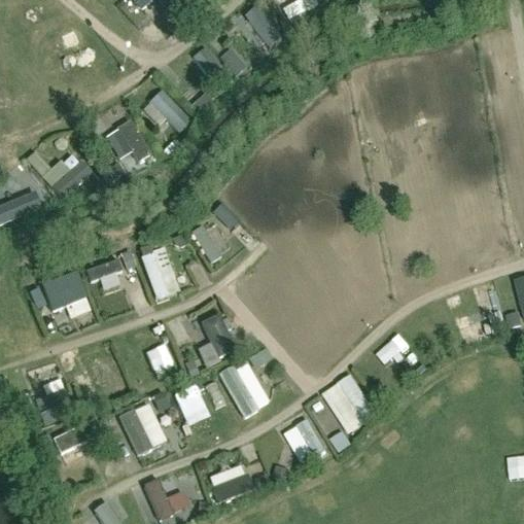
[(133,0),(140,9),(152,0),(160,9),(172,0),(133,0)]
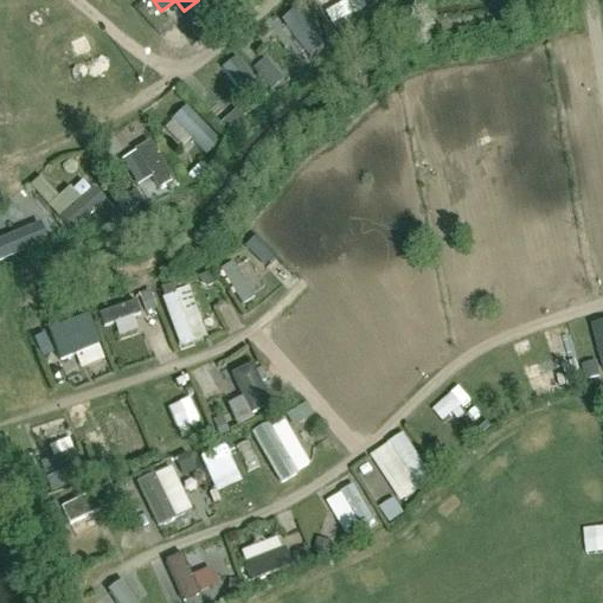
[(334,21),(370,5),(367,0),(344,0),(327,8),(334,21)]
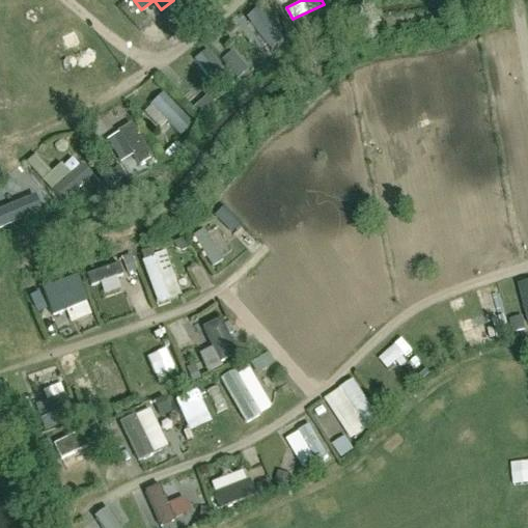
[(244,17),(275,48),(289,33),(258,2),(244,17)]
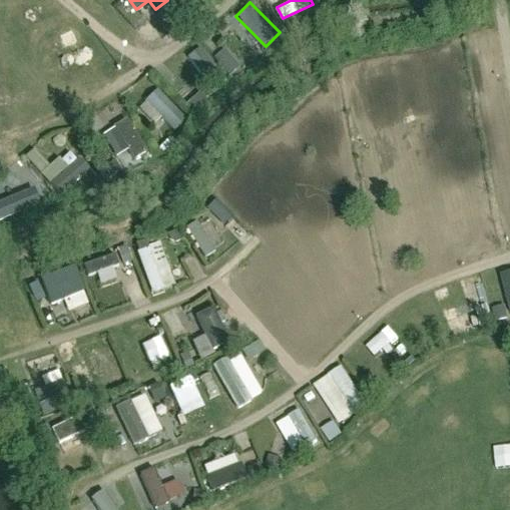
[(200,44),(186,54),(211,89),(226,79),(200,44)]
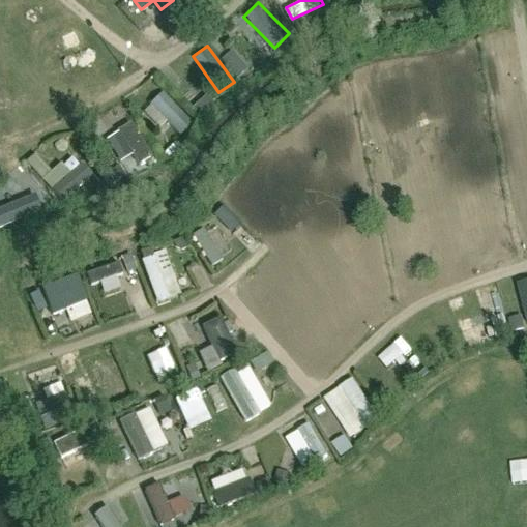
[(232,48),(222,56),(238,76),(249,67),(232,48)]
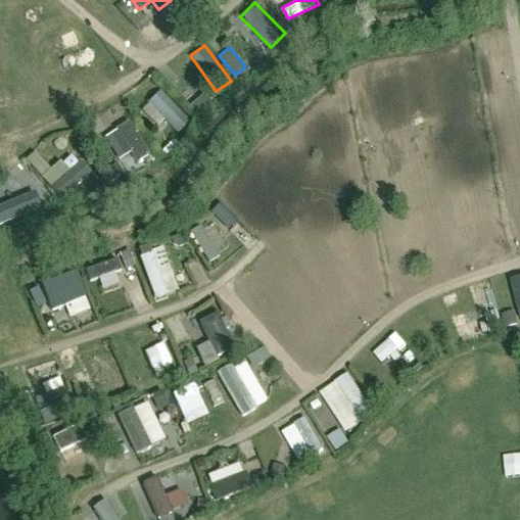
[(156,126),(164,119),(177,131),(190,119),(161,88),(140,108),(156,126)]
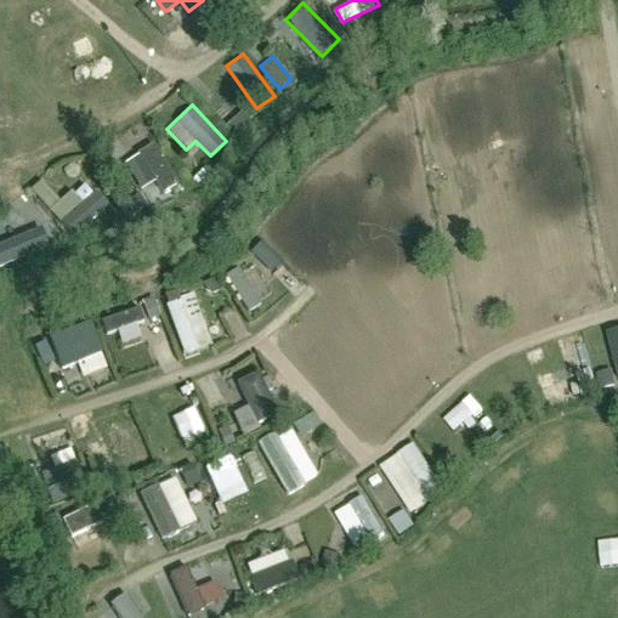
[(224,124),(232,132),(249,118),(241,109),(224,124)]
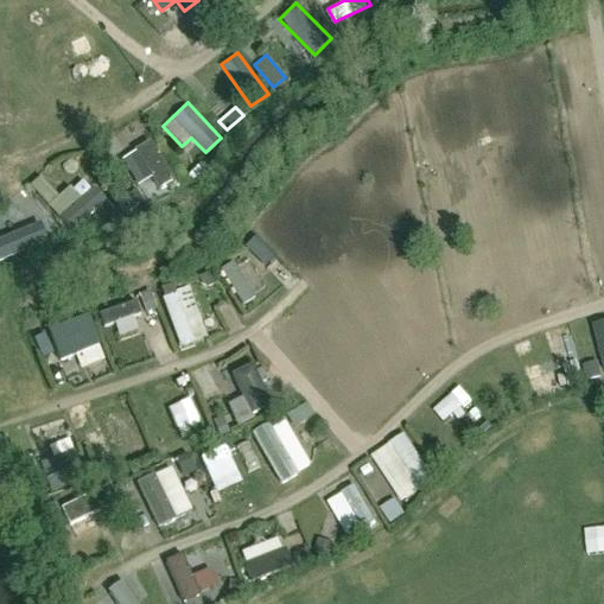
[(137,157),(119,178),(141,196),(167,164),(156,153),(146,165),(137,157)]
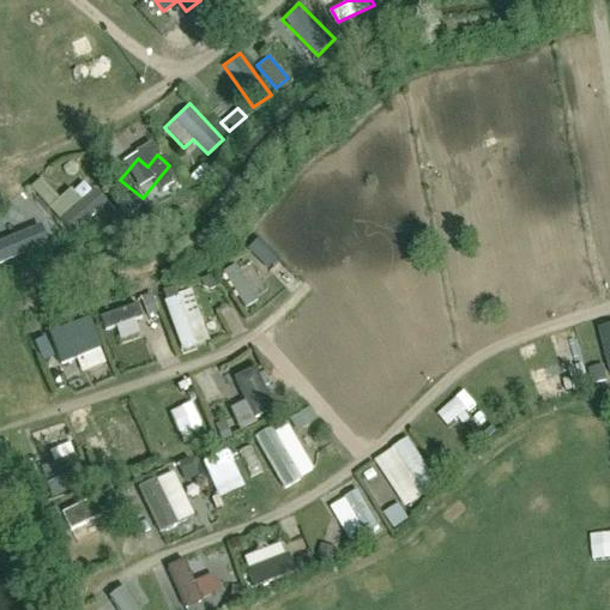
[(94,187),(82,198),(70,185),(58,195),(41,175),(30,185),(71,231),(107,201),(94,187)]
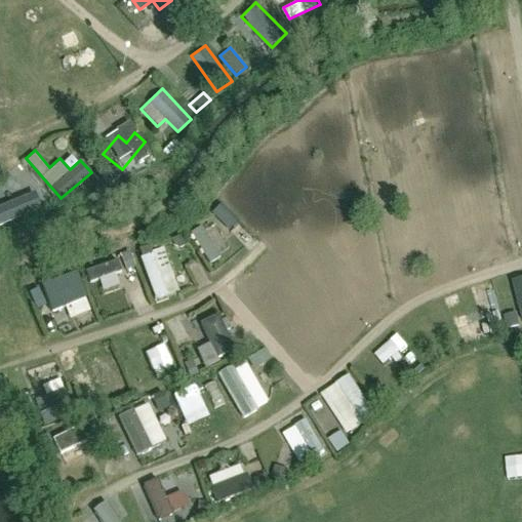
[(0,224),(41,207),(34,190),(0,203),(0,224)]
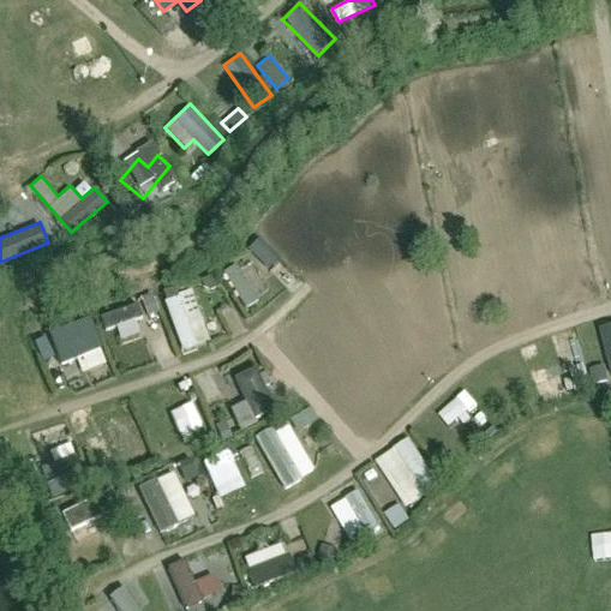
[(389,255),(378,273),(390,281),(402,263),(389,255)]
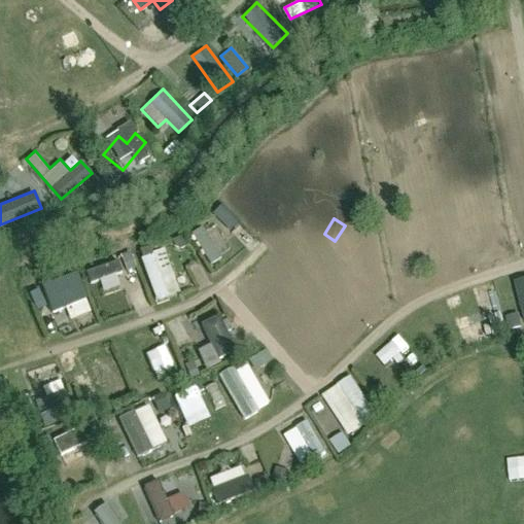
[(204,223),(191,230),(211,264),(222,256),(204,223)]
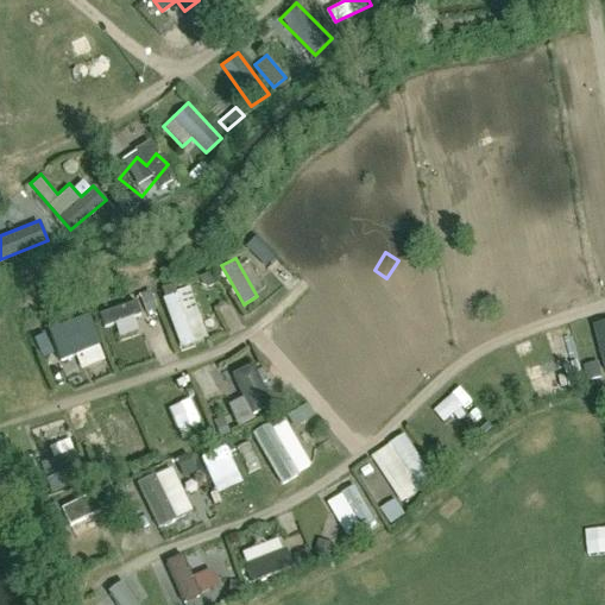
[(191,284),(163,295),(181,345),(209,335),(191,284)]
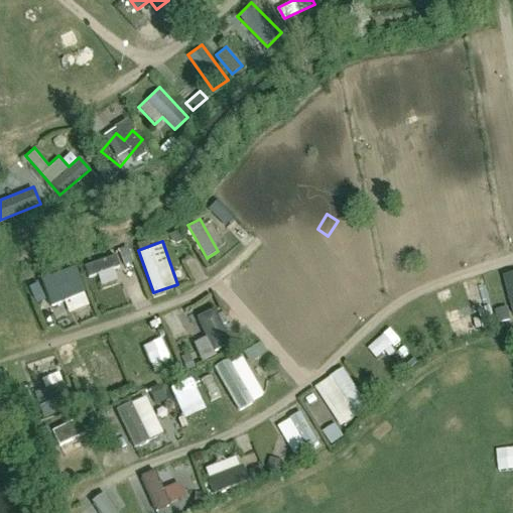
[(114,255),(86,266),(101,305),(129,293),(114,255)]
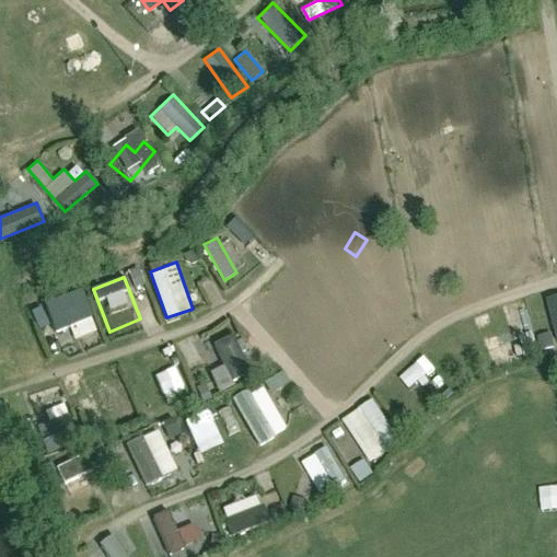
[(56,329),(70,324),(76,337),(97,328),(82,287),(45,301),(56,329)]
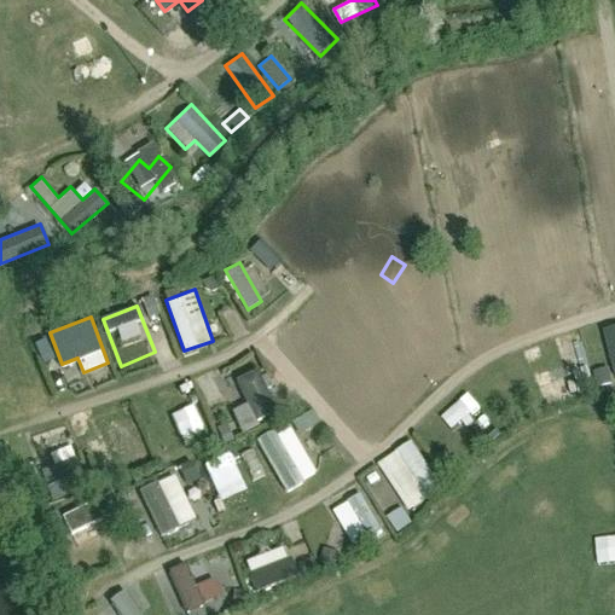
[(50,335),(36,340),(44,358),(56,352),(50,335)]
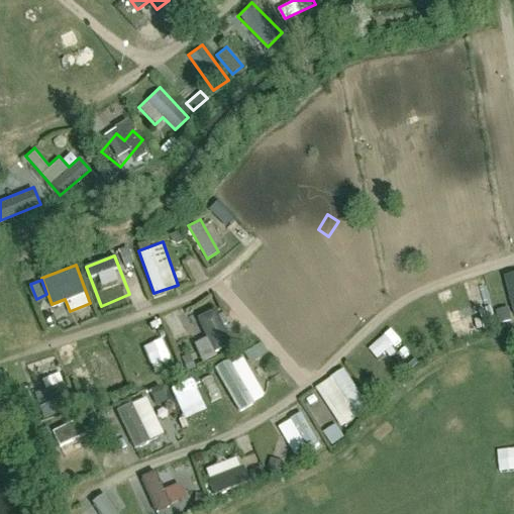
[(485,284),(472,287),(484,329),(497,326),(485,284)]
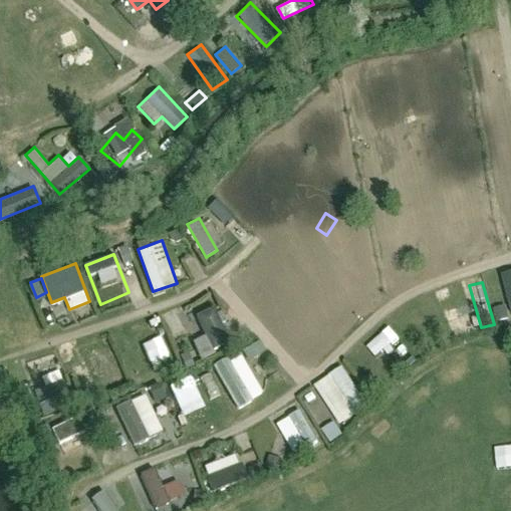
[(508,307),(496,310),(499,322),(510,319),(510,315),(508,307)]
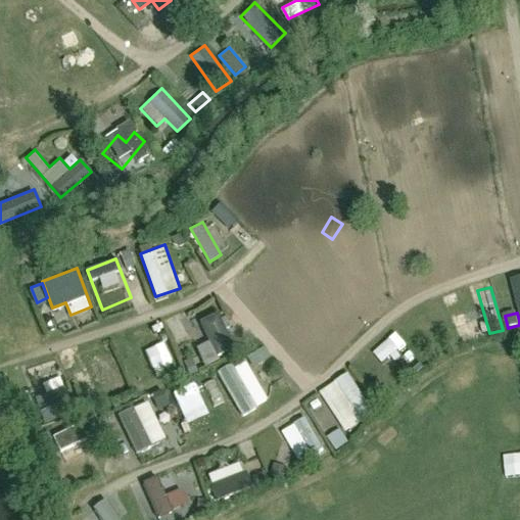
[(219,316),(202,323),(219,363),(236,356),(219,316)]
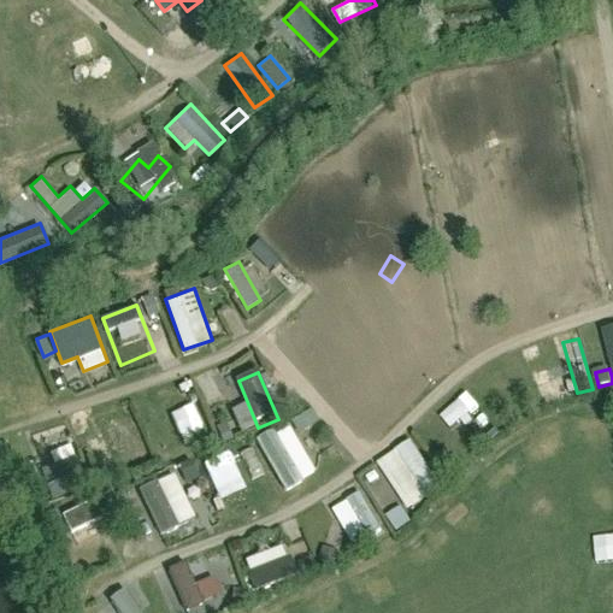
[(470,395),(453,406),(481,447),(497,436),(470,395)]
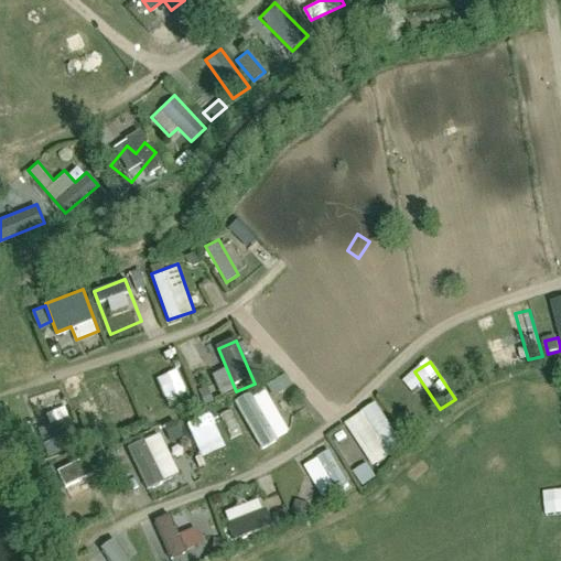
[(121,380),(103,387),(120,430),(139,423),(121,380)]
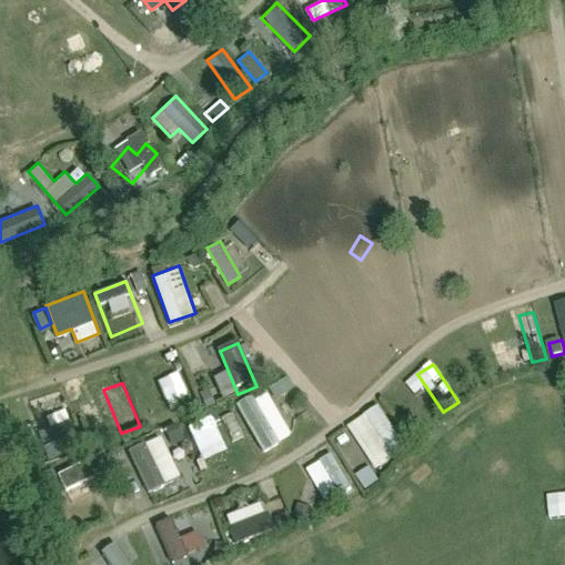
[(252,401),(236,411),(264,457),(281,447),(252,401)]
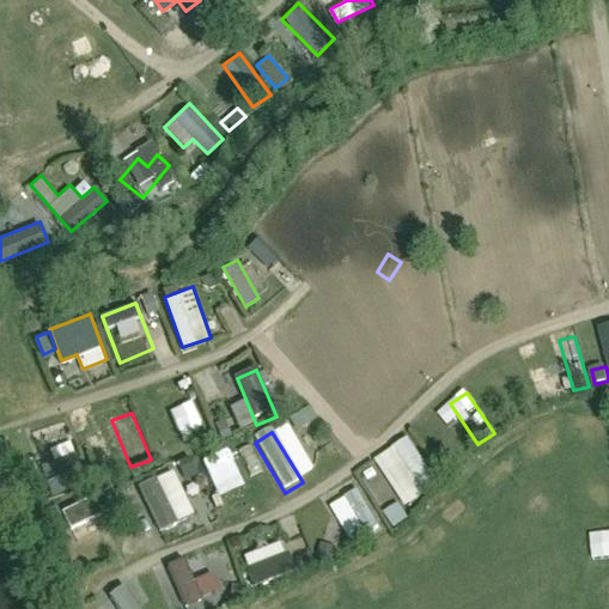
[(410,438),(394,449),(425,497),(439,486),(410,438)]
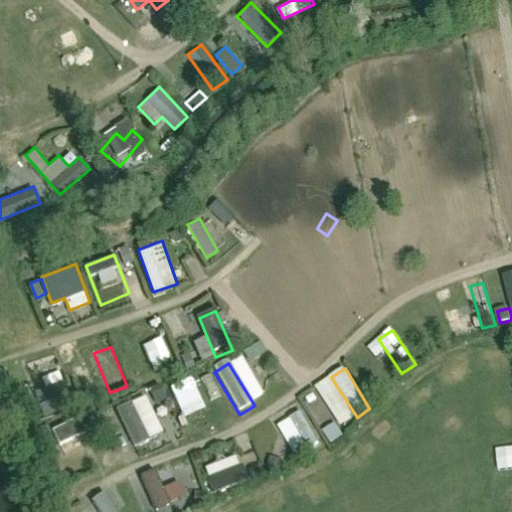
[(39,403),(44,416),(74,402),(58,369),(40,377),(50,398),(39,403)]
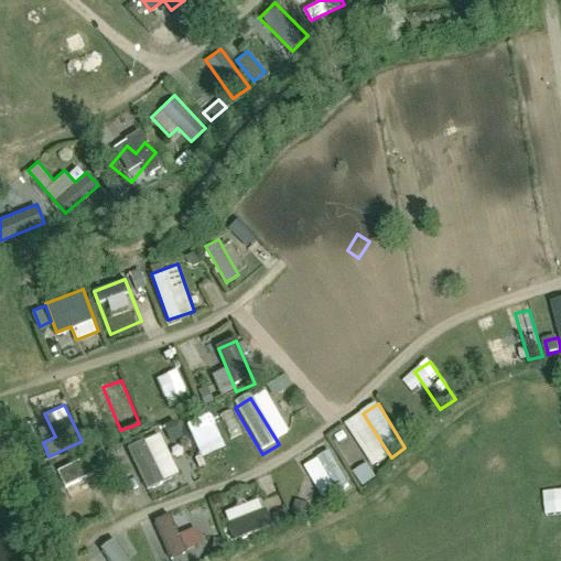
[(203,438),(219,431),(212,412),(195,419),(203,438)]
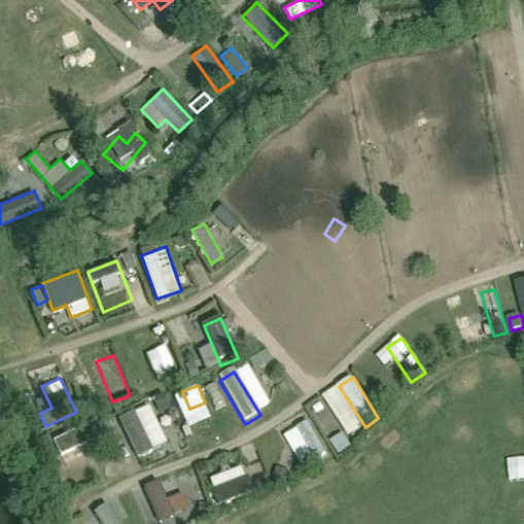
[(136,415),(118,423),(138,462),(154,454),(136,415)]
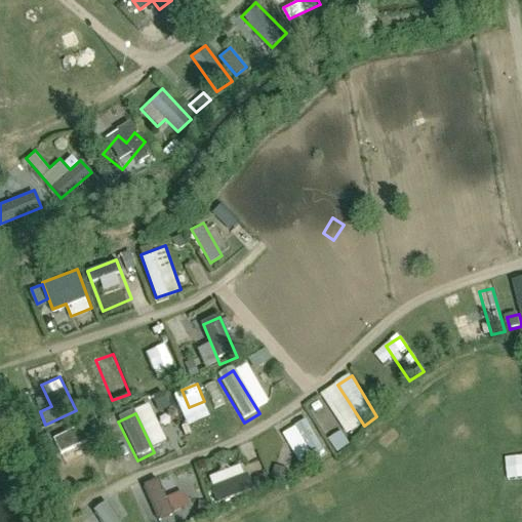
[(53,435),(65,463),(108,445),(96,417),(53,435)]
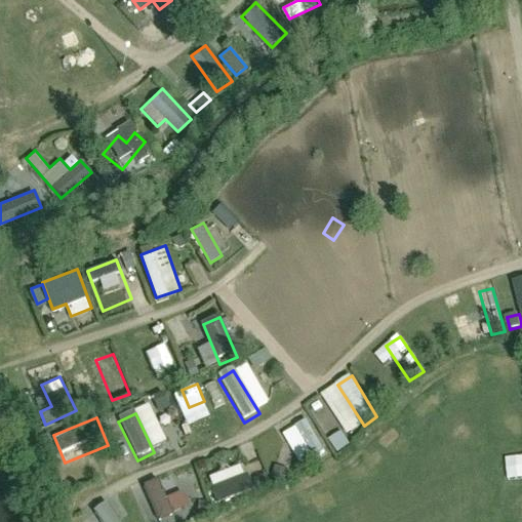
[(308,422),(297,428),(317,459),(327,453),(308,422)]
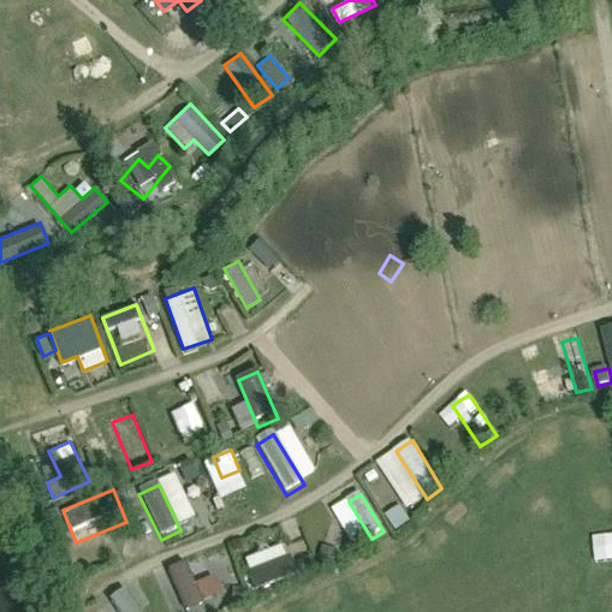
[(402,507),(390,515),(398,530),(411,522),(402,507)]
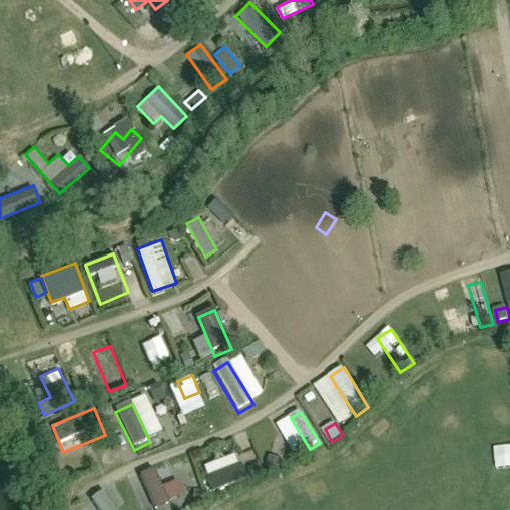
[(203,464),(213,489),(246,475),(236,451),(203,464)]
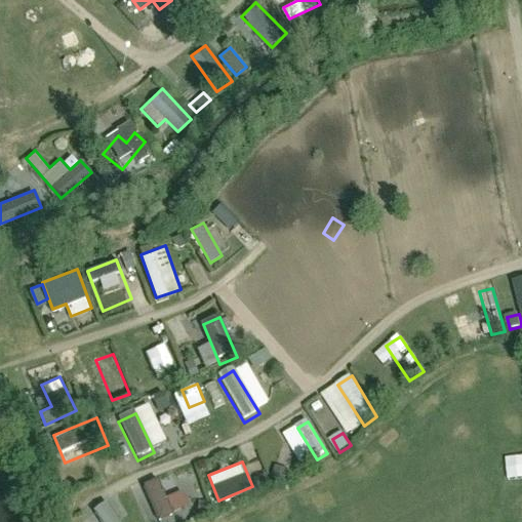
[(160,480),(145,486),(160,521),(173,517),(160,480)]
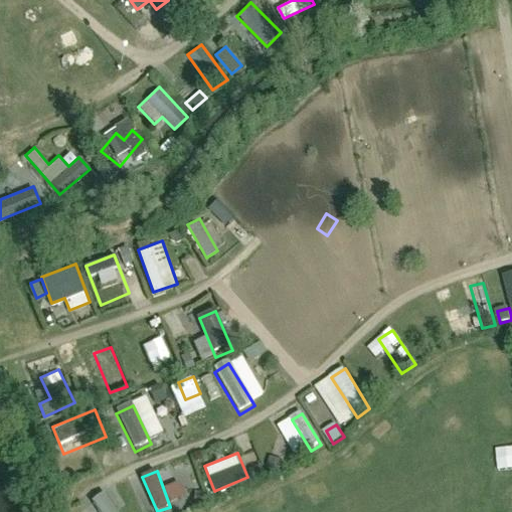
[(120,511),(109,494),(94,504),(99,511),(120,511)]
